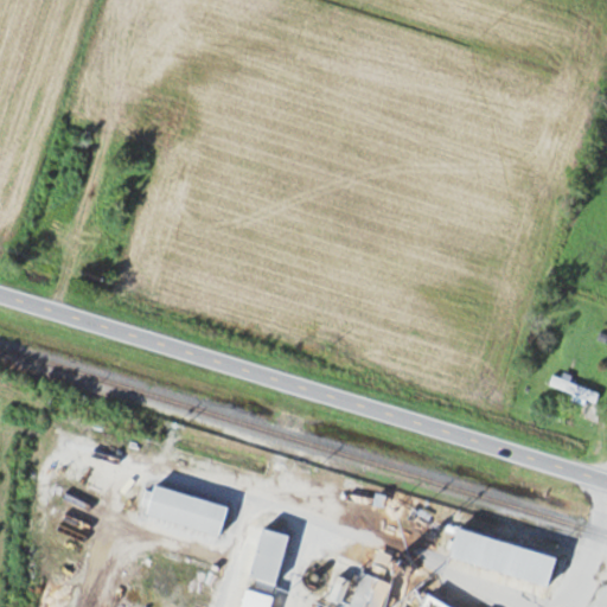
[(554,375),(549,384),(595,406),(600,395),(566,379),(564,379),(554,375)]
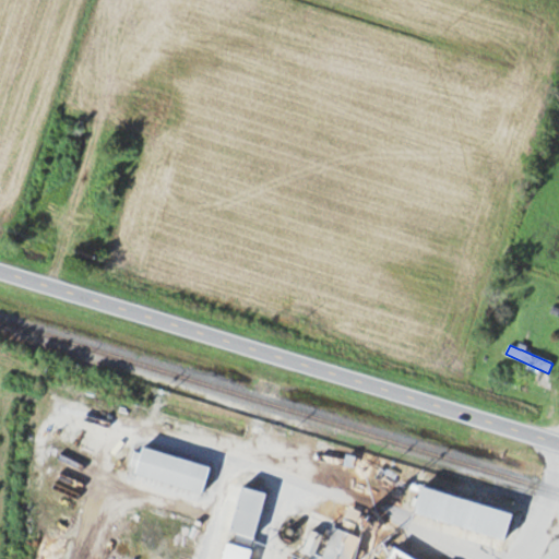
[(210,466),(139,448),(131,475),(202,494),(210,466)]
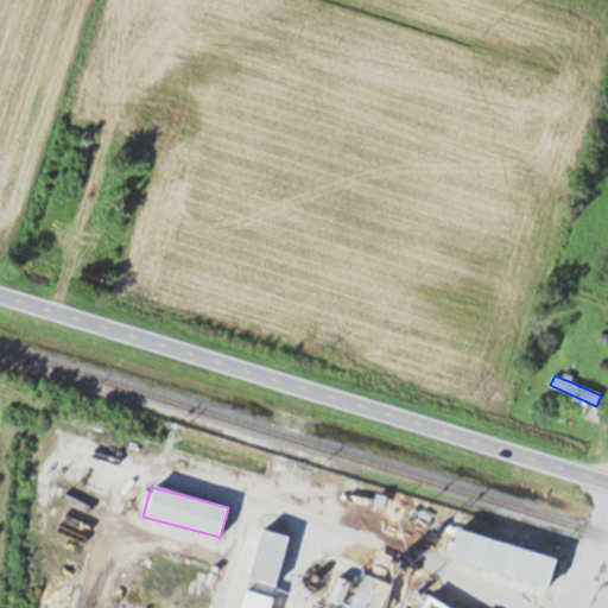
[(546,587),(555,555),(455,529),(447,561),(546,587)]
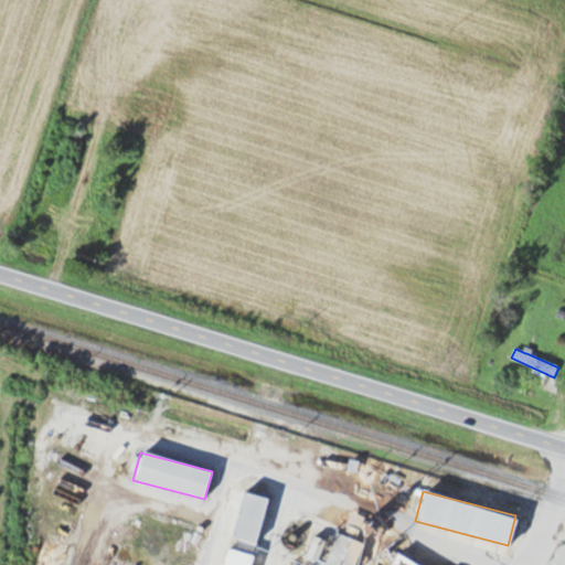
[(353,564),(362,544),(336,533),(322,564),(353,564)]
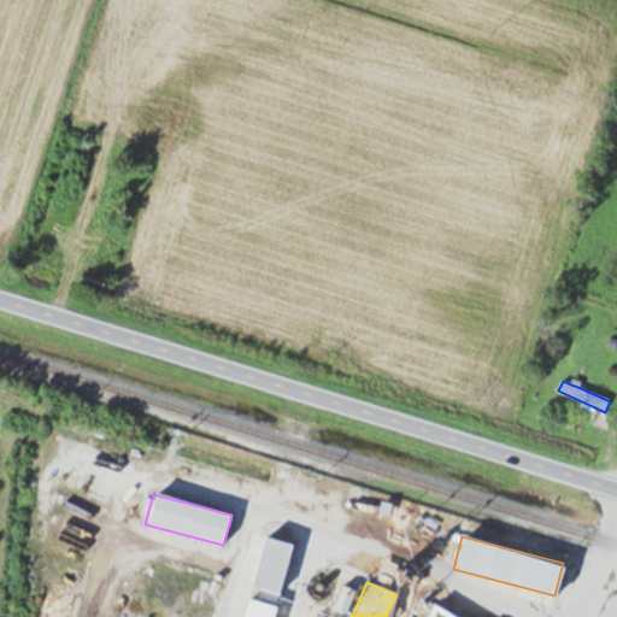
[(616,616),(616,598),(613,597),(601,616),(616,616)]
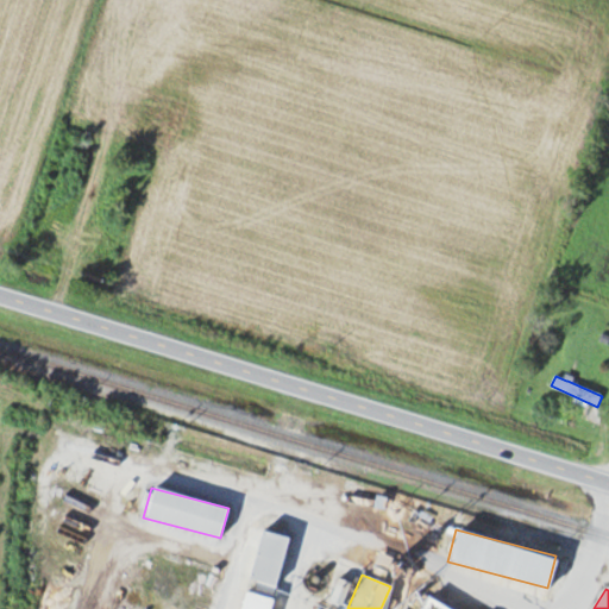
[(268,608),(271,598),(242,591),(237,608),(268,608)]
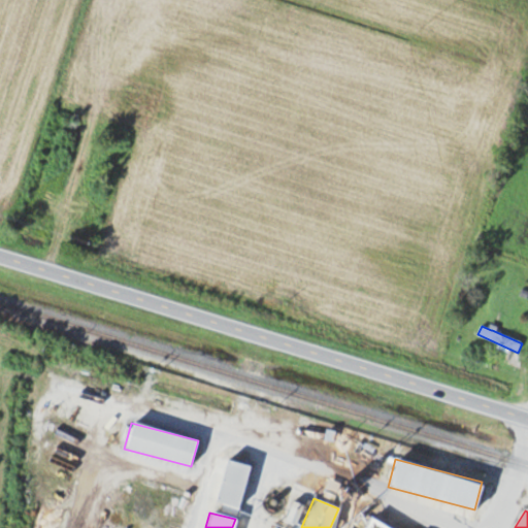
[(364,527),(386,527),(369,519),(364,527)]
